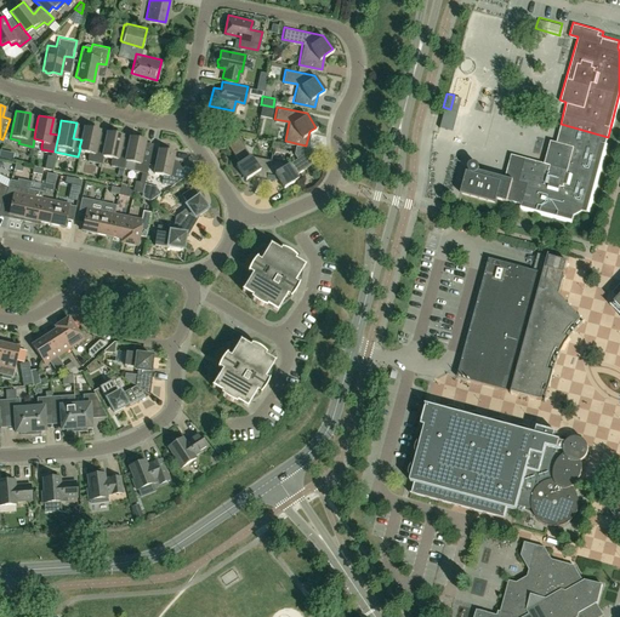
[(603,159),(608,137),(561,124),(556,140),(550,138),(544,161),(511,152),(505,175),(478,169),(478,165),(477,163),(476,161),(473,160),(470,160),(468,161),(467,164),(467,167),(468,170),(466,169),(460,190),(495,200),(496,196),(506,199),(506,198),(521,201),(519,206),(570,221),(573,213),(581,209),(589,210),(603,159)]
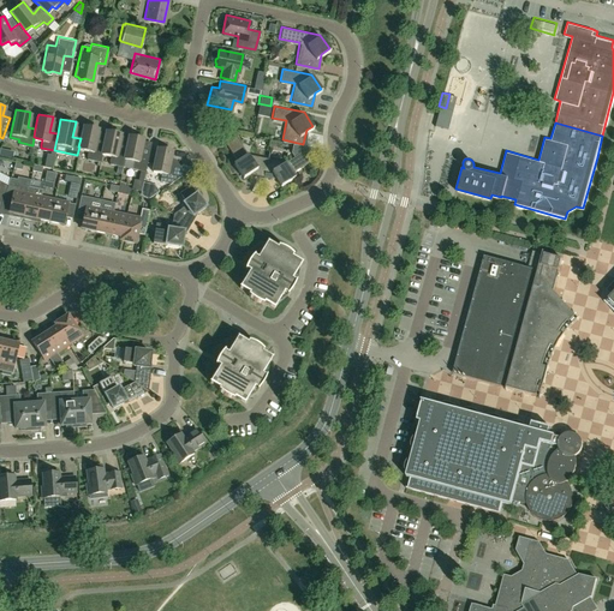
[(79,147),(87,149),(87,154),(87,157),(96,159),(100,160),(101,151),(103,143),(102,143),(95,142),(97,126),(83,124),(79,138),(81,138),(78,147),(79,147)]
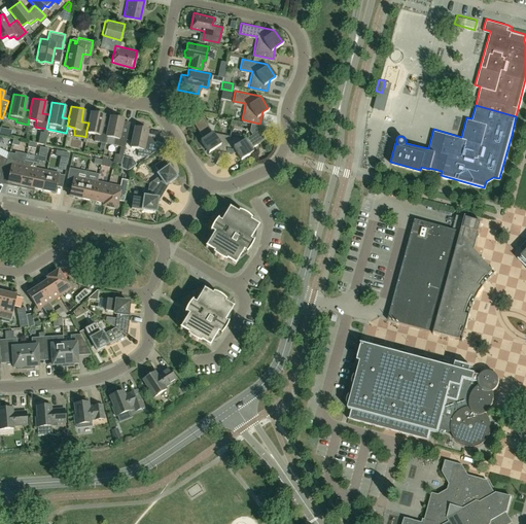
[(86,130),(94,132),(93,136),(94,139),(104,141),(107,127),(101,126),(103,112),(91,110),(88,123),(89,123),(86,130)]
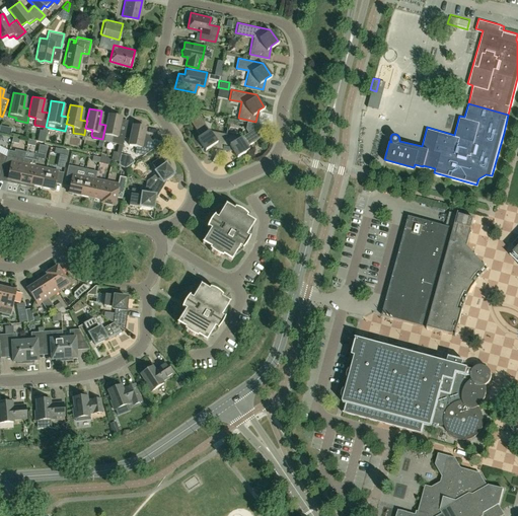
[(105,125),(102,139),(118,142),(117,150),(113,149),(111,157),(119,158),(122,143),(126,125),(119,124),(121,115),(108,113),(107,115),(105,125)]
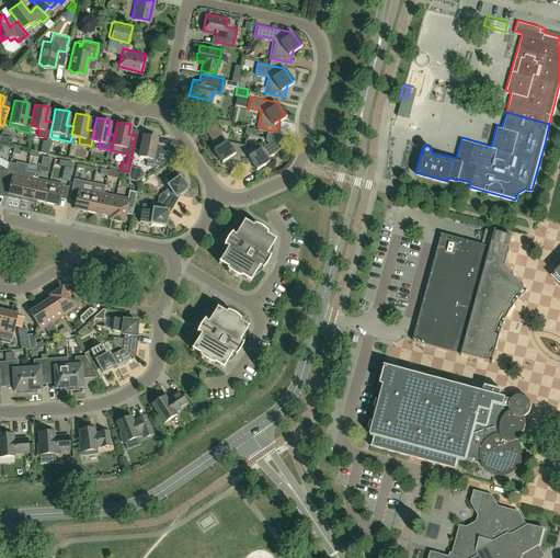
[(239,159),(243,143),(226,139),(215,123),(206,129),(216,145),(213,148),(221,160),(231,154),(232,154),(232,158),(239,159)]
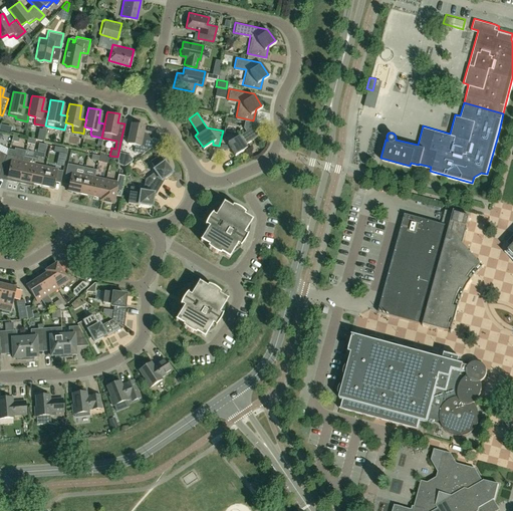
[(153,143),(146,133),(142,132),(144,124),(131,121),(126,142),(135,143),(133,150),(141,151),(142,152),(154,143),(153,143)]
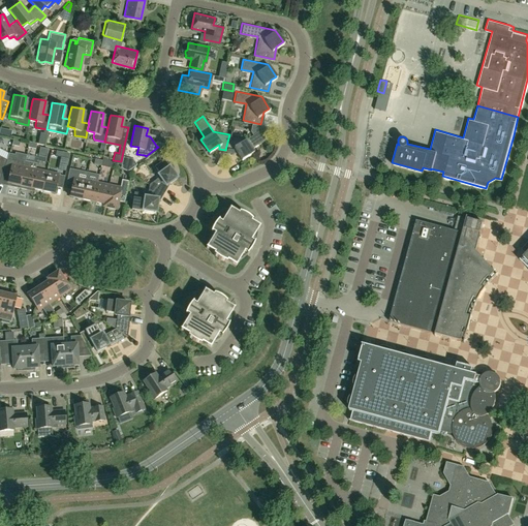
[(229,134),(225,150),(233,152),(234,148),(235,148),(241,158),(253,150),(251,147),(266,137),(260,128),(245,137),(229,134)]
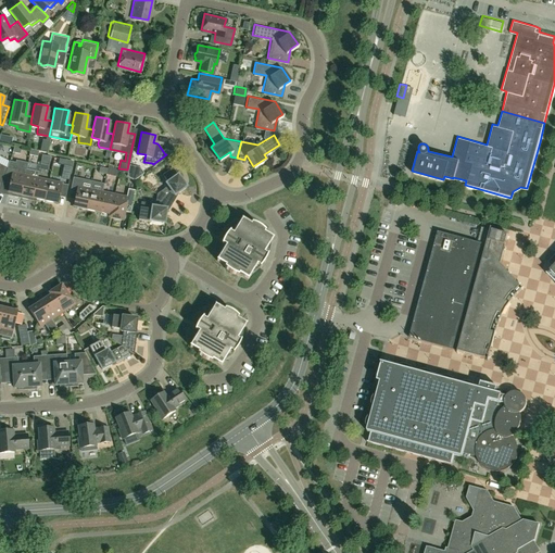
[(36,153),(37,148),(29,146),(28,154),(34,155),(34,152),(36,153)]
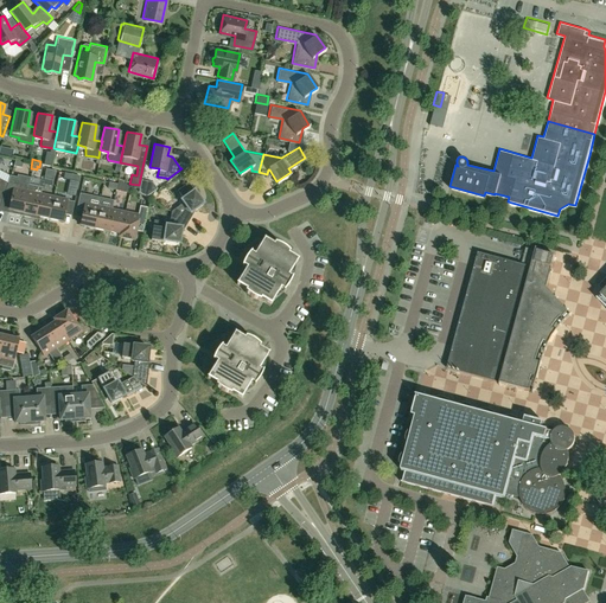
[(52,178),(55,168),(45,166),(43,177),(52,178)]
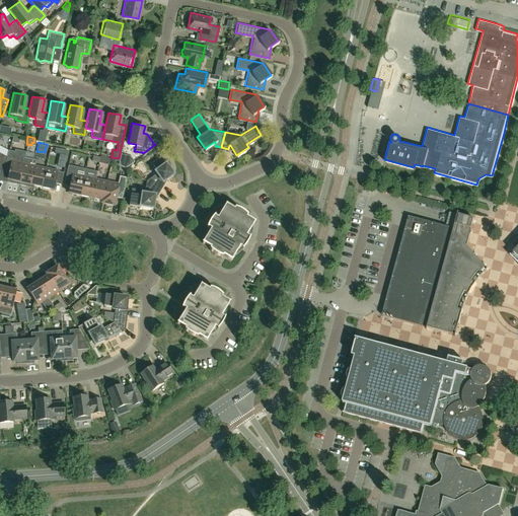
[(18,181),(23,155),(24,151),(15,149),(12,153),(6,152),(6,154),(5,154),(1,168),(8,170),(7,177),(11,178),(11,180),(18,181)]
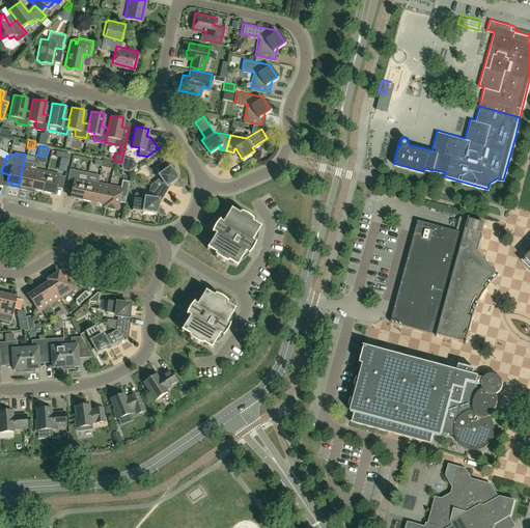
[(148,183),(164,192),(168,186),(167,184),(176,176),(169,166),(170,166),(164,158),(155,165),(160,172),(159,173),(160,175),(148,183)]
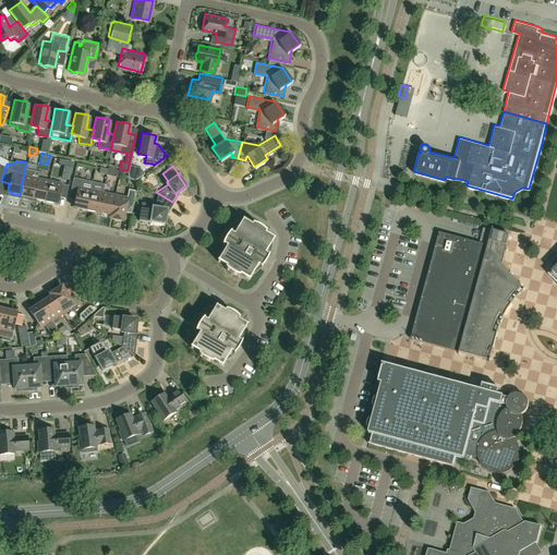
[(32,196),(36,176),(37,170),(25,167),(20,195),(27,197),(27,195),(32,196)]
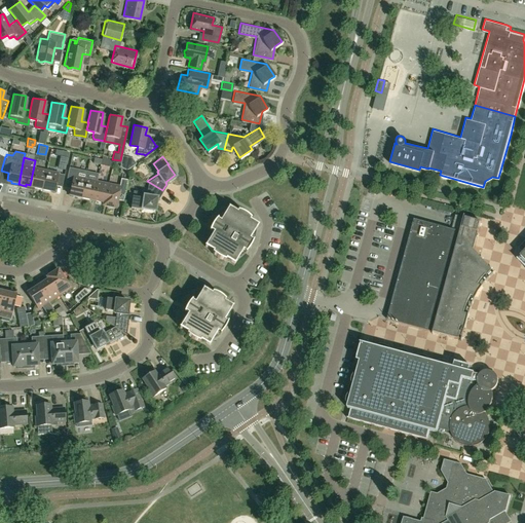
[(106,157),(104,163),(111,165),(112,160),(106,157)]
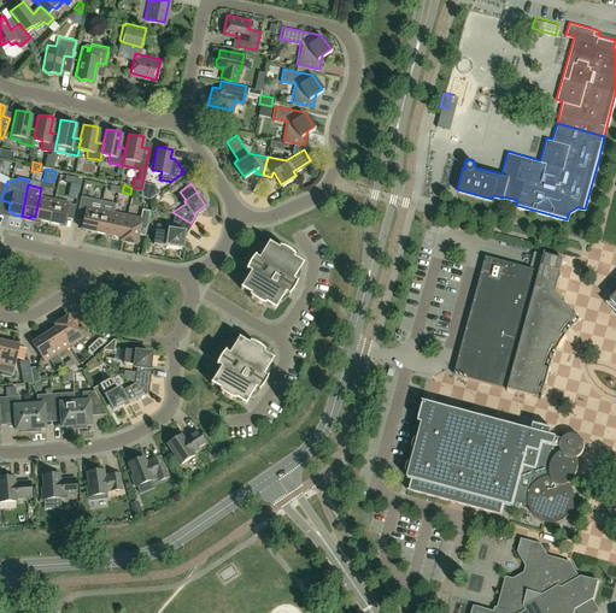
[(48,219),(53,198),(40,194),(35,217),(48,219)]
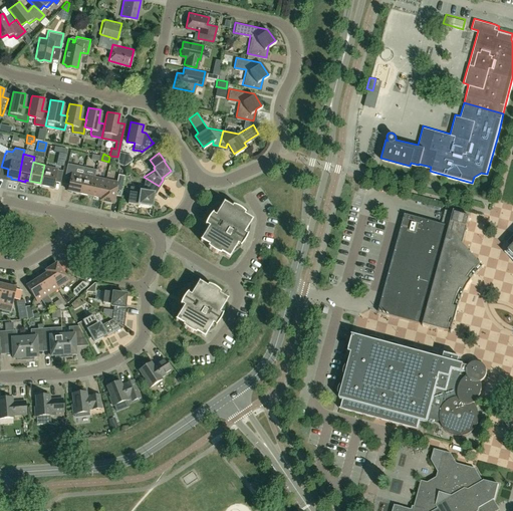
[(82,173),(84,166),(67,162),(65,170),(71,171),(67,189),(78,192),(82,173)]
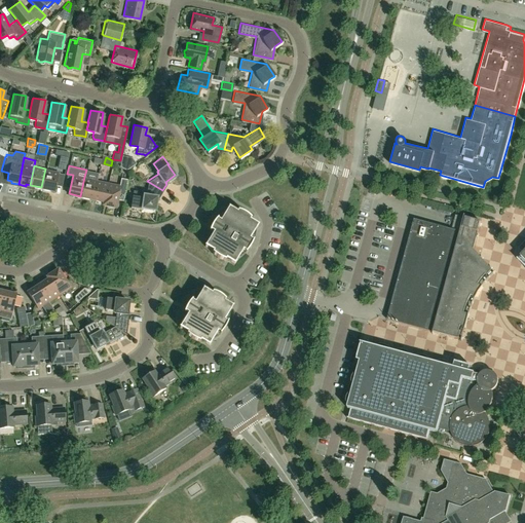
[(45,169),(41,187),(53,190),(54,183),(61,185),(64,173),(58,172),(58,171),(45,169)]
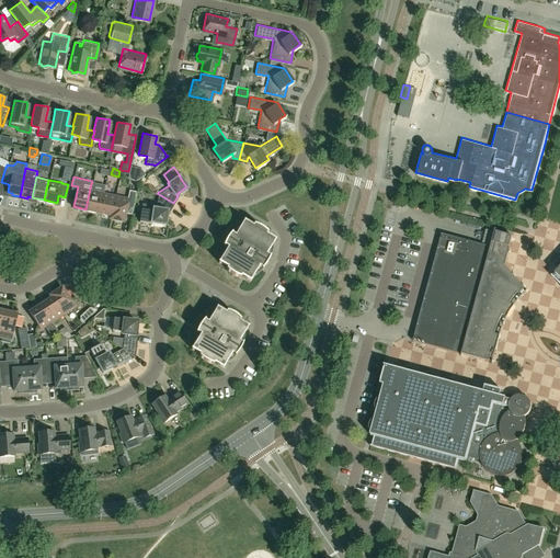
[(92,181),(90,189),(86,209),(98,212),(102,191),(104,183),(92,181)]
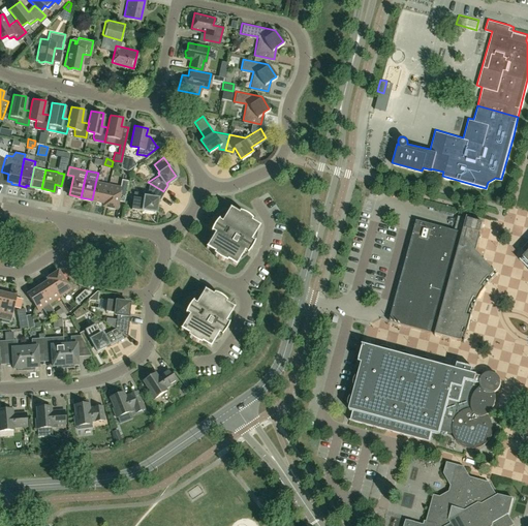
[(103,203),(103,204),(116,207),(119,190),(125,191),(128,179),(121,177),(120,185),(109,183),(103,203)]
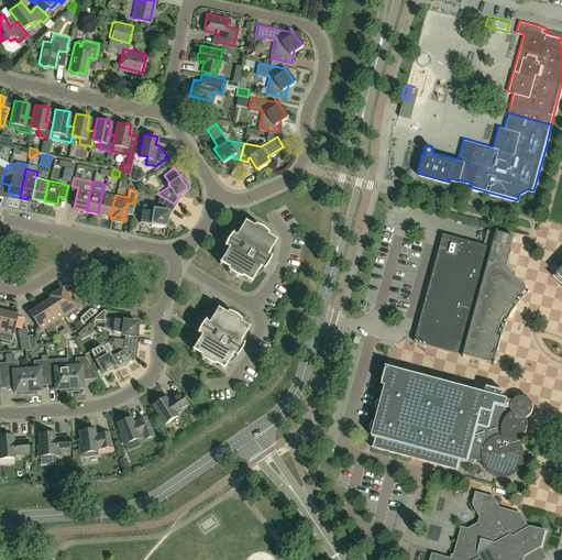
[(110,216),(116,195),(102,191),(98,212),(110,216)]
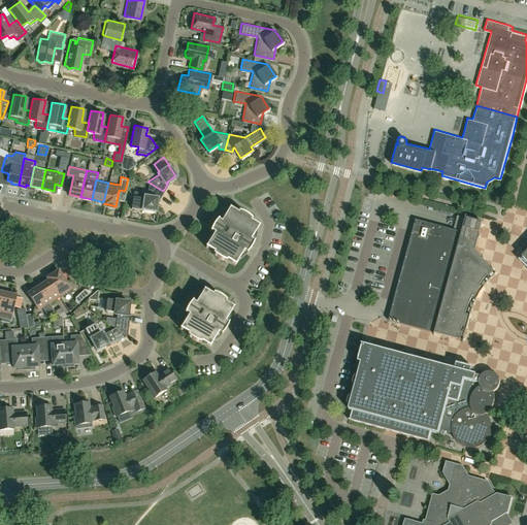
[(163,191),(147,182),(146,191),(133,190),(130,206),(142,208),(142,207),(155,209),(157,197),(159,198),(163,191)]
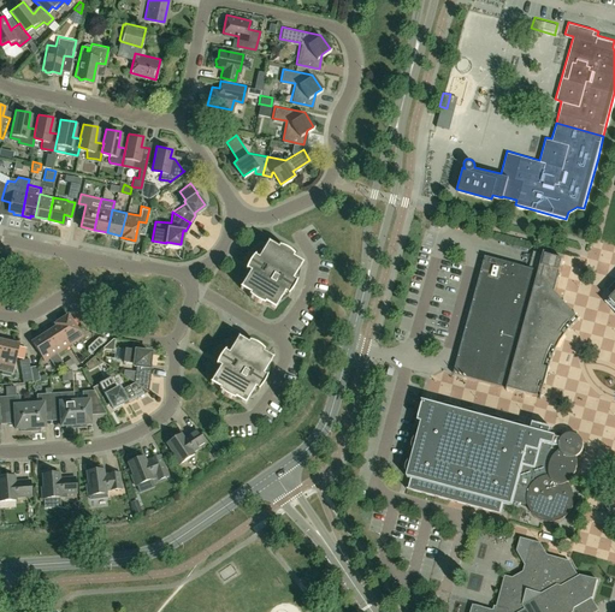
[(249,292),(248,293),(250,296),(253,298),(256,299),(259,302),(262,303),(264,301),(273,307),(283,290),(288,293),(290,290),(291,286),(294,284),(295,280),(291,278),(301,261),(291,255),(293,253),(290,250),(288,249),(284,247),(282,245),(278,244),(277,247),(267,241),(258,256),(253,254),(250,257),(248,260),(247,263),(244,267),(249,269),(240,286),(249,292)]
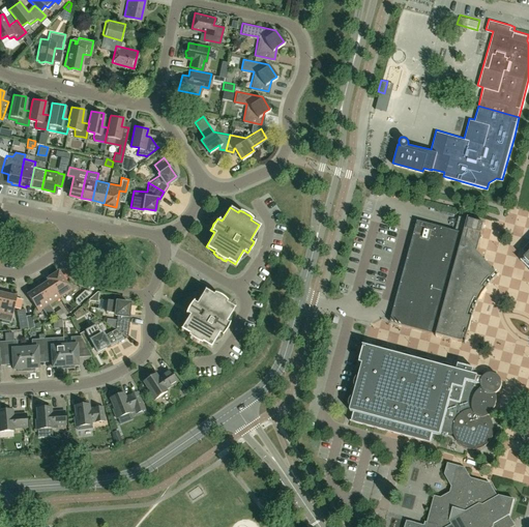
[(476,249),(483,221),(459,214),(454,229),(416,218),(389,320),(436,332),(465,341),(472,315),(476,303),(481,292),(489,283),(498,273),(476,249)]
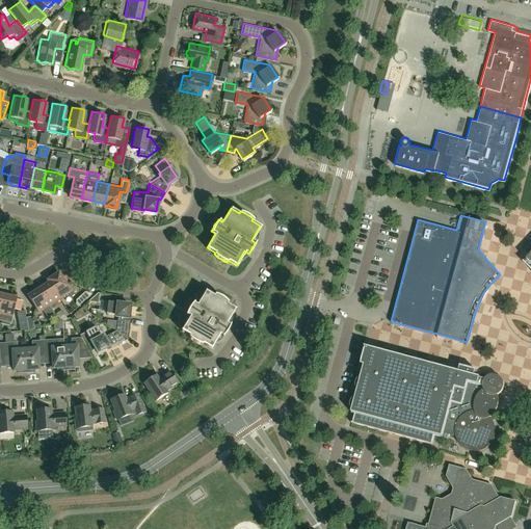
[(47,278),(59,296),(70,289),(58,270),(47,278)]
